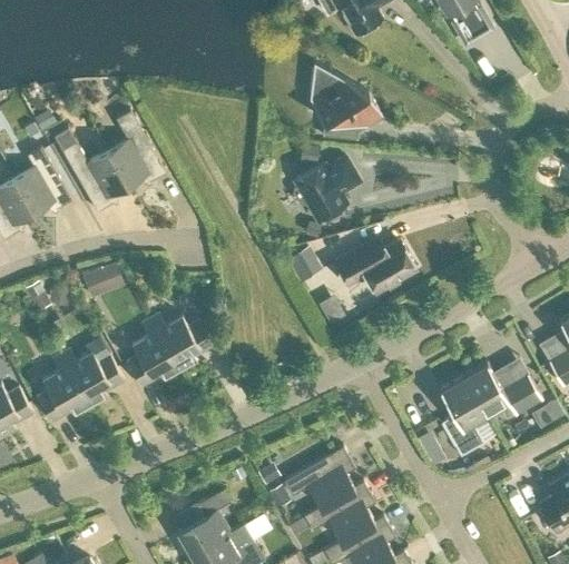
[(319,0),(327,16),(340,9),(355,36),(383,19),(378,9),(392,0),(319,0)]
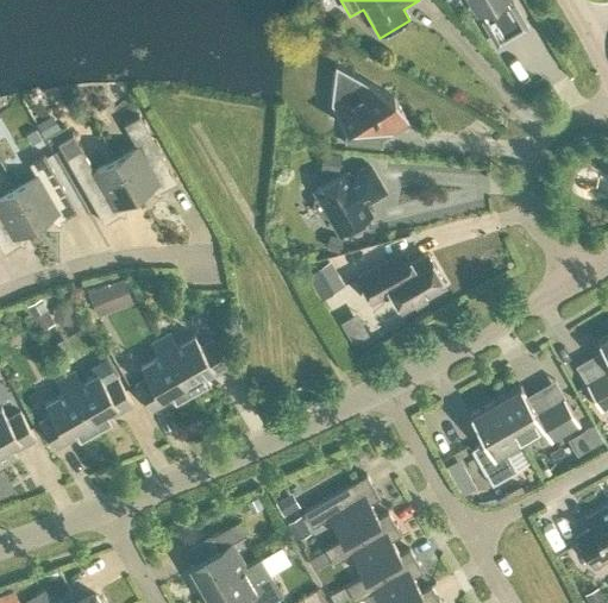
[(469,0),(478,16),(505,0),(469,0)]
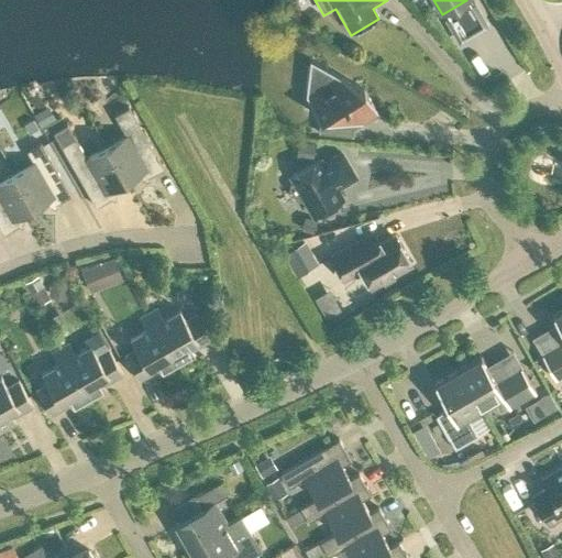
[(362,127),(378,116),(364,94),(310,63),(306,99),(320,121),(319,135),(352,140),(353,126),(356,126),(360,123),(362,127)]
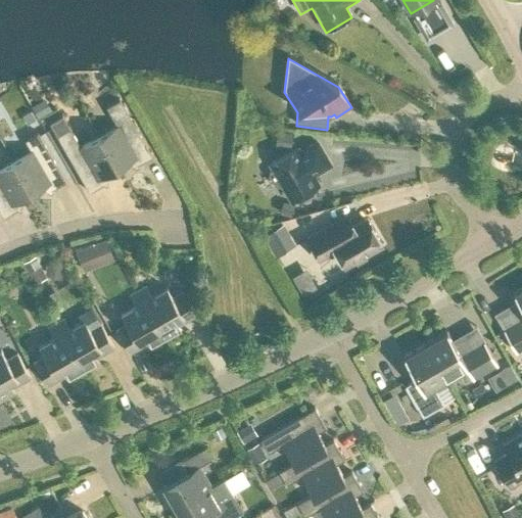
[(39,121),(51,113),(45,101),(32,109),(39,121)]
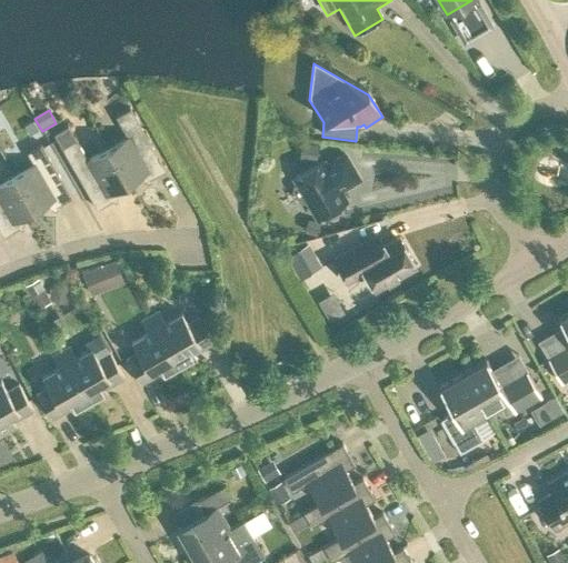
[(166,173),(141,131),(130,111),(116,120),(128,140),(108,151),(128,187),(141,179),(145,186),(166,173)]
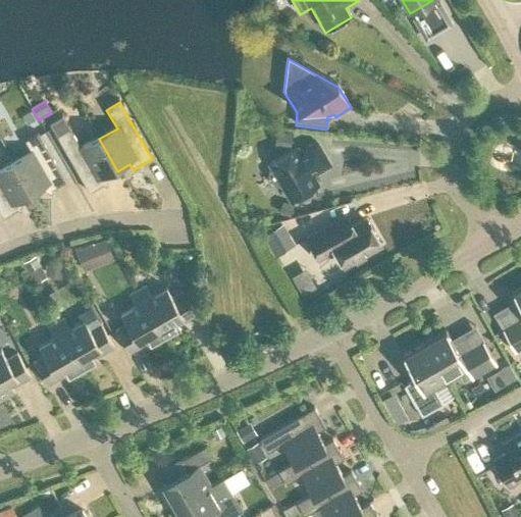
[(16,130),(33,120),(25,107),(9,116),(16,130)]
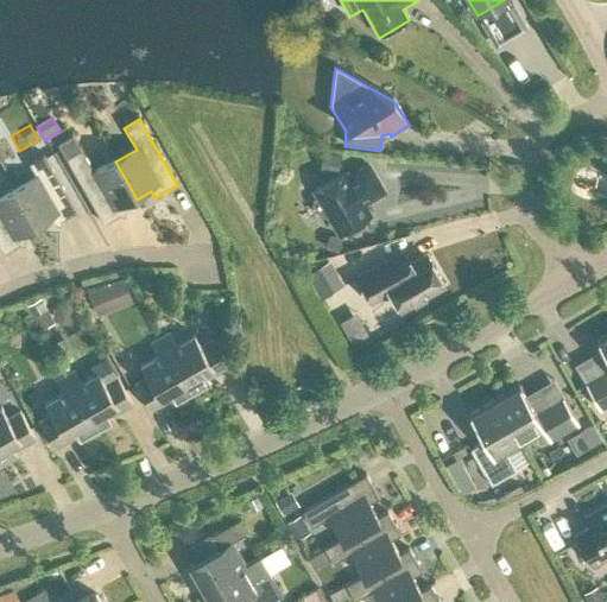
[(137,200),(115,162),(94,173),(73,137),(57,146),(105,227),(127,214),(122,207),(137,200)]
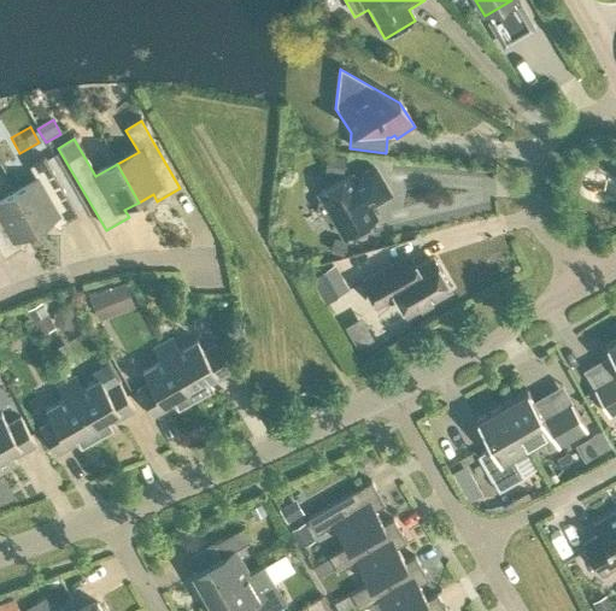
[(344,176),(345,160),(327,158),(326,174),(344,176)]
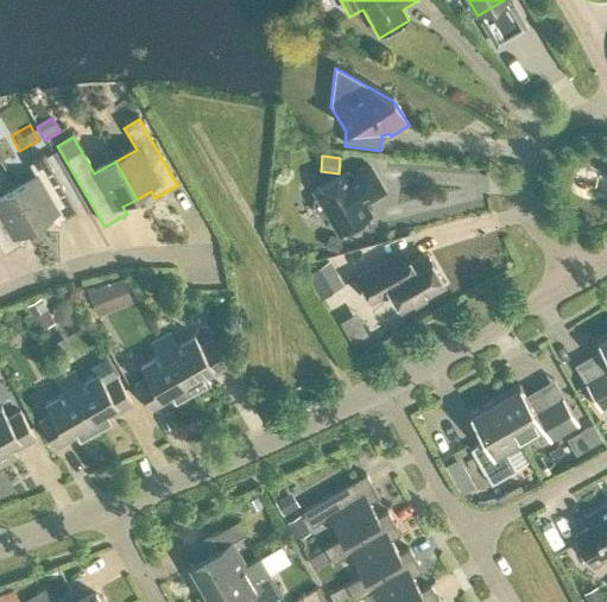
[(36,178),(16,191),(37,228),(51,220),(55,227),(77,214),(44,158),(29,166),(36,178)]
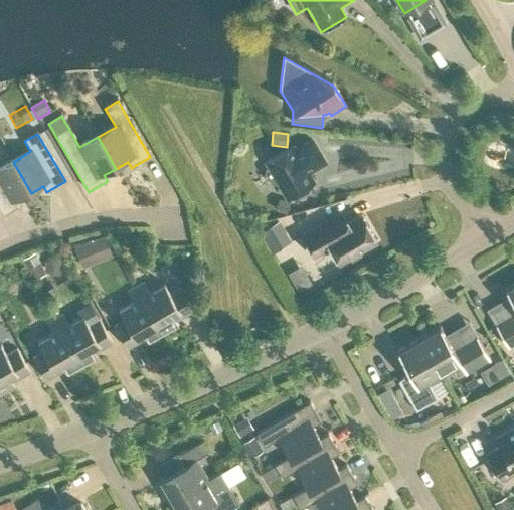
[(325,165),(313,143),(296,153),(294,150),(267,165),(270,170),(267,172),(266,175),(271,185),(275,186),(278,184),(287,199),(314,184),(308,175),(325,165)]
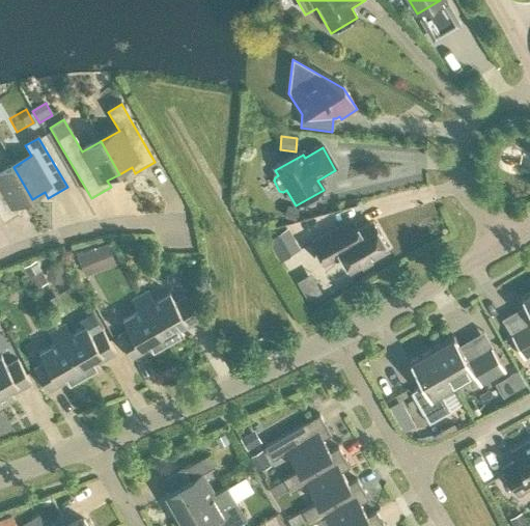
[(32,199),(14,167),(0,173),(0,217),(3,224),(23,213),(20,206),(32,199)]
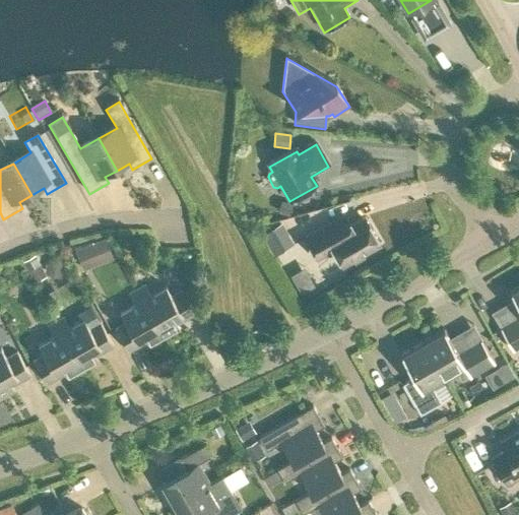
[(288,217),(293,207),(281,203),(278,214),(288,217)]
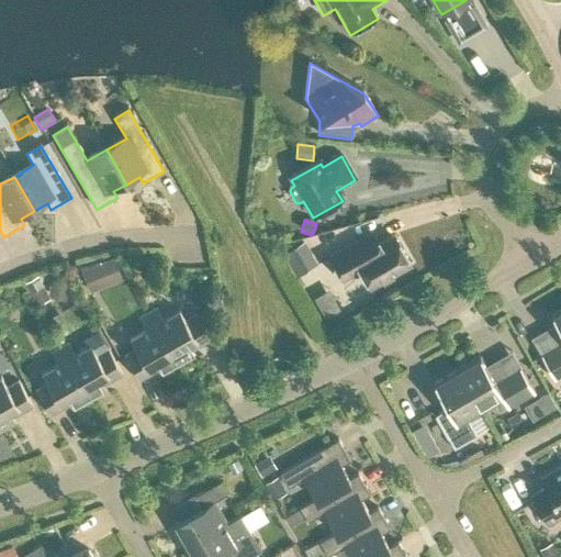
[(370,289),(411,266),(395,238),(380,247),(373,235),(331,260),(344,282),(360,273),(370,289)]
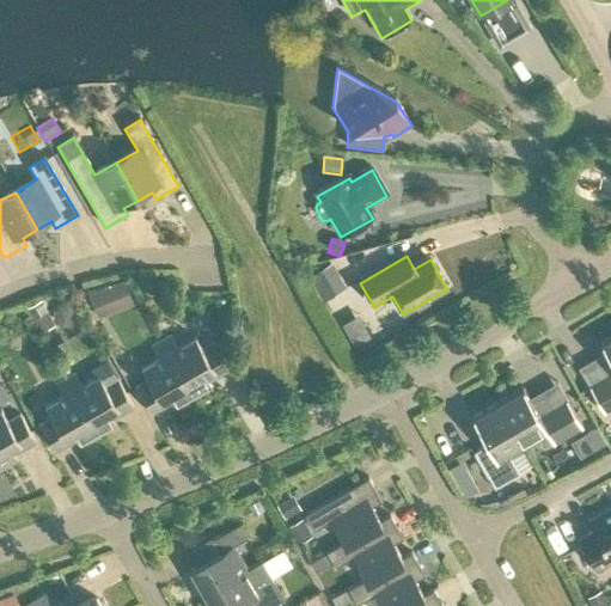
[(347,289),(333,265),(309,279),(322,304),(347,289)]
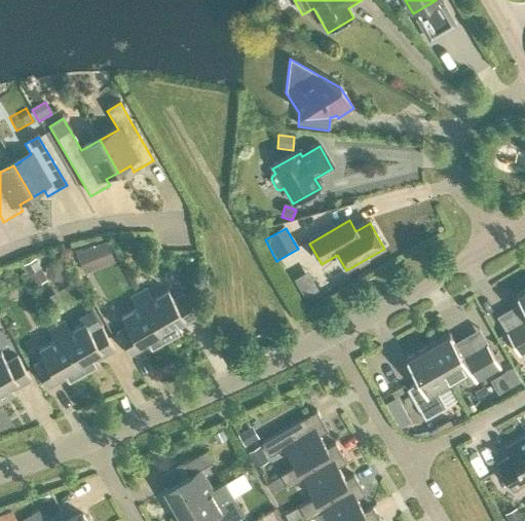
[(84,276),(114,264),(107,244),(77,256),(84,276)]
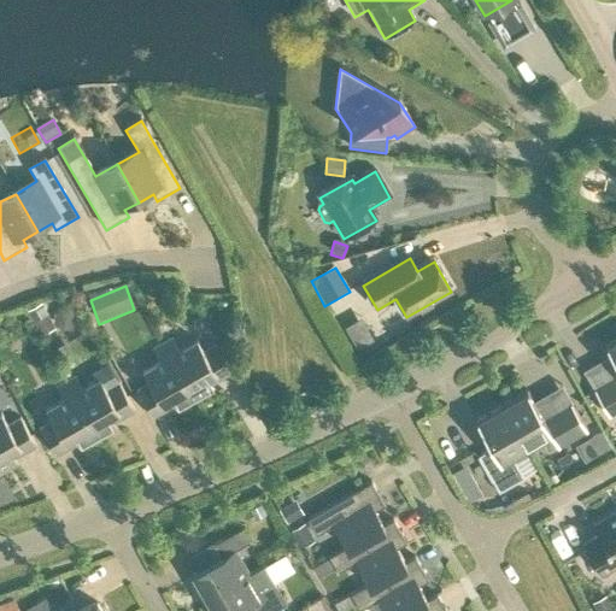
[(81,310),(62,304),(56,325),(74,330),(81,310)]
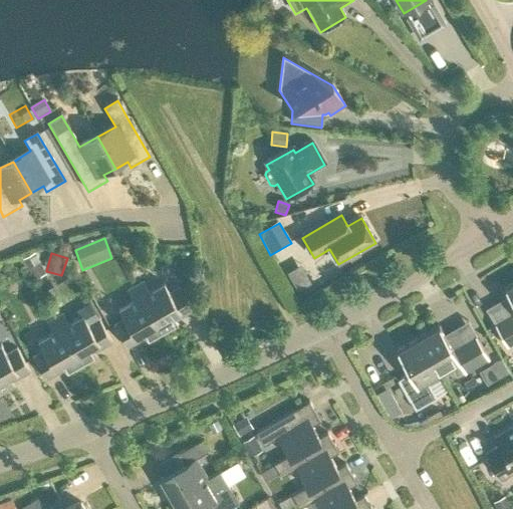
[(144,284),(137,289),(163,335),(178,326),(176,322),(194,312),(180,289),(170,295),(164,285),(150,294),(144,284)]
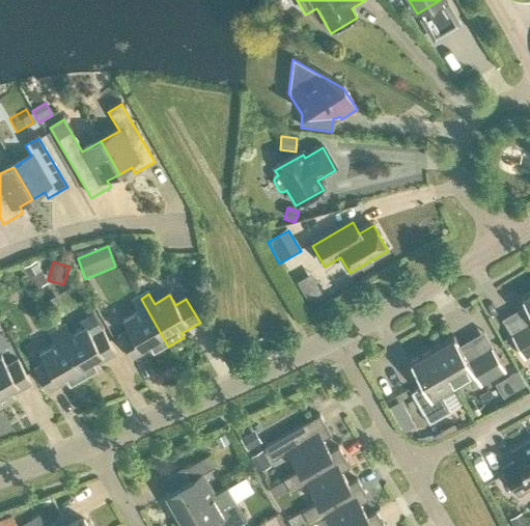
[(529,327),(511,338),(524,361),(529,357),(529,295),(522,300),(529,314),(529,327)]
